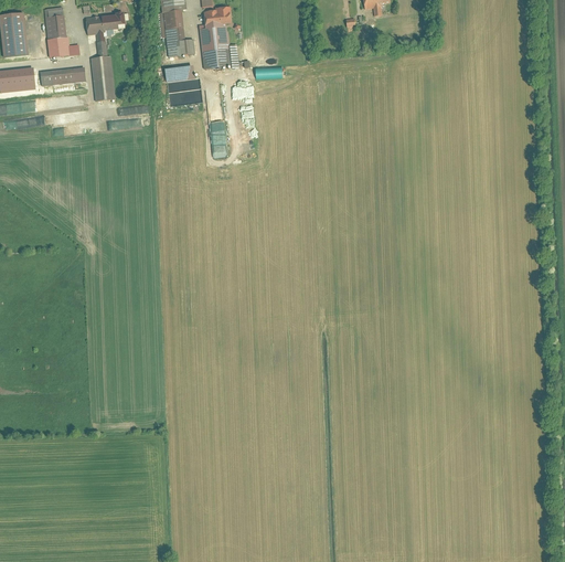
[(156,0),(158,13),(161,13),(166,57),(193,54),(192,41),(182,42),(179,10),(183,10),(181,0),(156,0)]
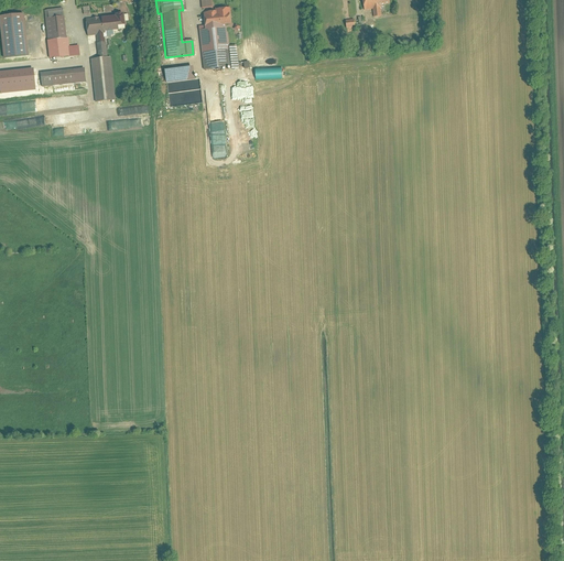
[(362,0),(364,4),(371,4),(372,15),(382,14),(382,4),(392,3),(392,0),(362,0)]
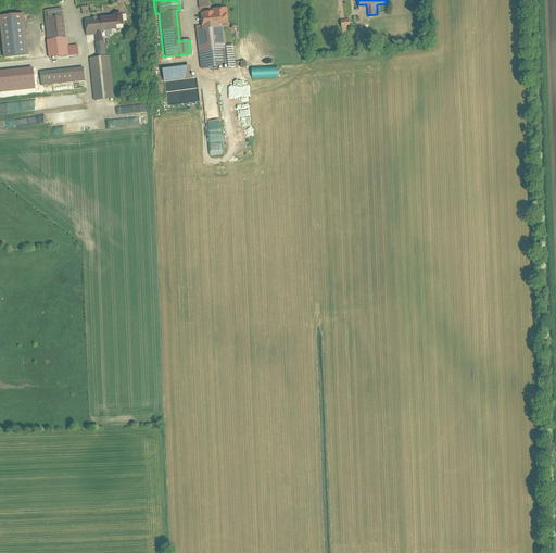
[(198,32),(202,67),(227,64),(225,36),(219,36),(218,23),(229,22),(227,7),(213,8),(213,15),(202,16),(203,30),(198,32)]
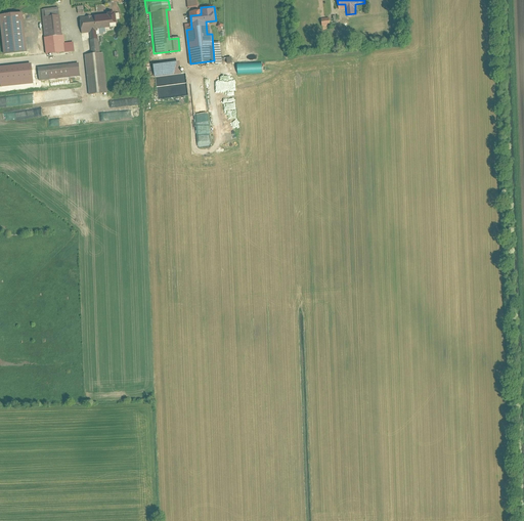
[(56,8),(39,10),(44,52),(75,48),(74,41),(60,43),(56,8)]
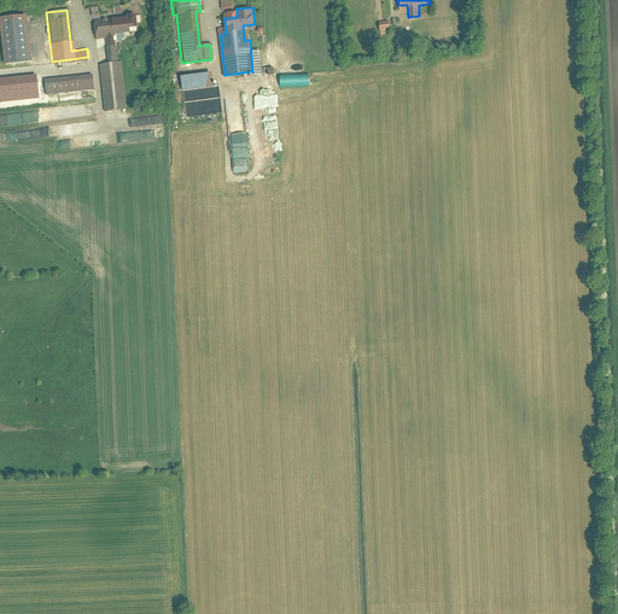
[(25,12),(0,15),(0,33),(3,62),(30,59),(25,12)]
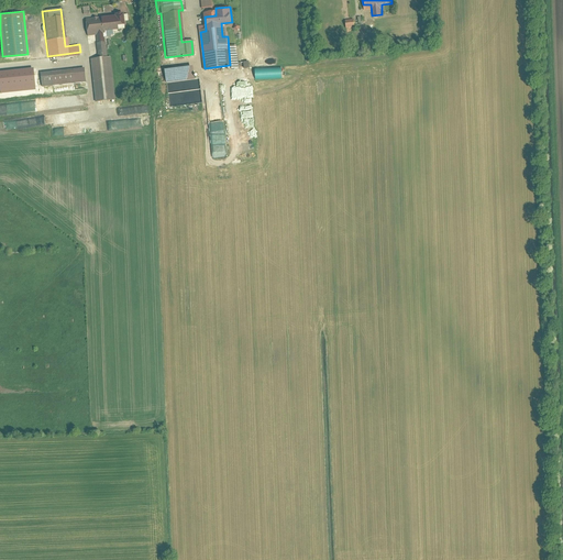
[(117,26),(114,14),(85,19),(86,32),(94,31),(97,56),(90,57),(96,99),(114,97),(109,58),(105,59),(101,29),(117,26)]
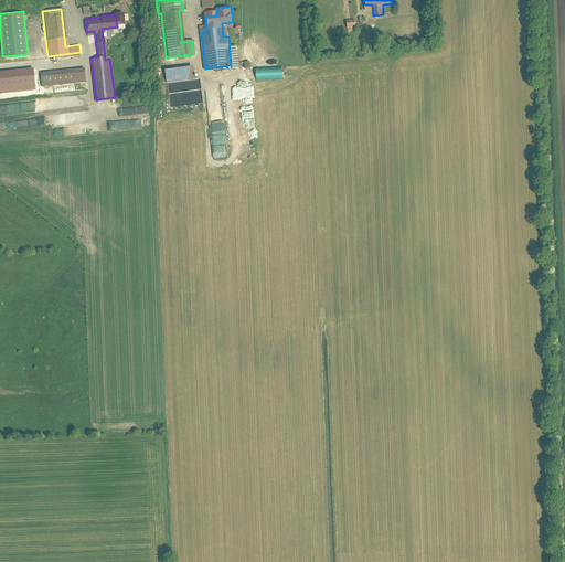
[(358,17),(348,17),(348,29),(358,29),(358,17)]
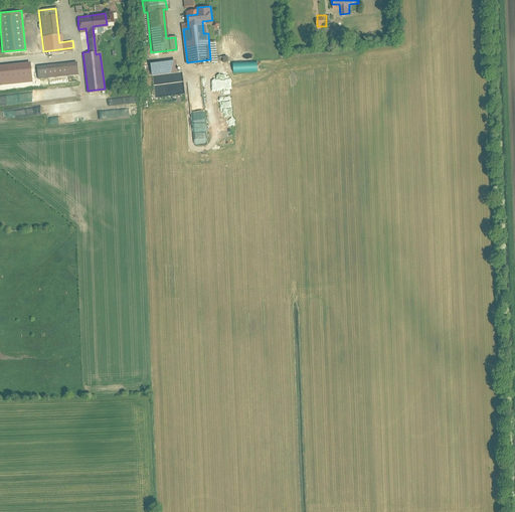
[(231,60),(232,70),(256,69),(256,58),(231,60)]
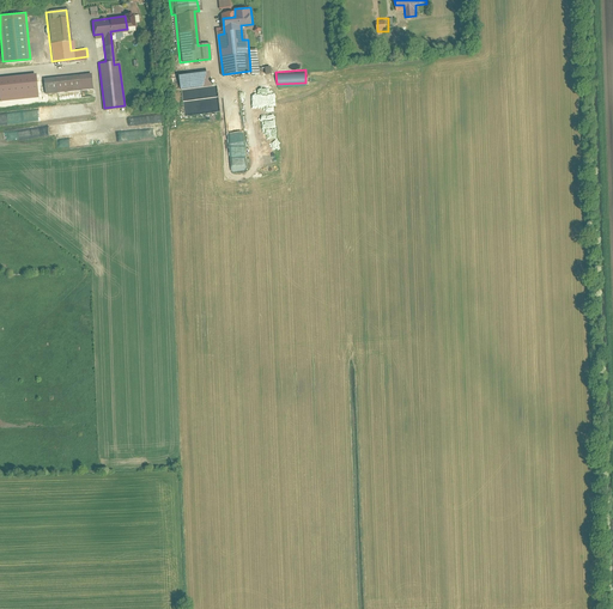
[(210,71),(177,74),(180,87),(211,84),(210,71)]
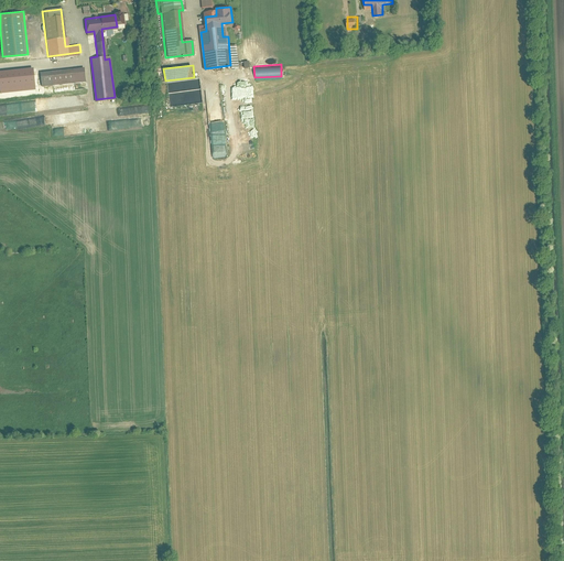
[(0,92),(35,88),(32,66),(0,69),(0,92)]
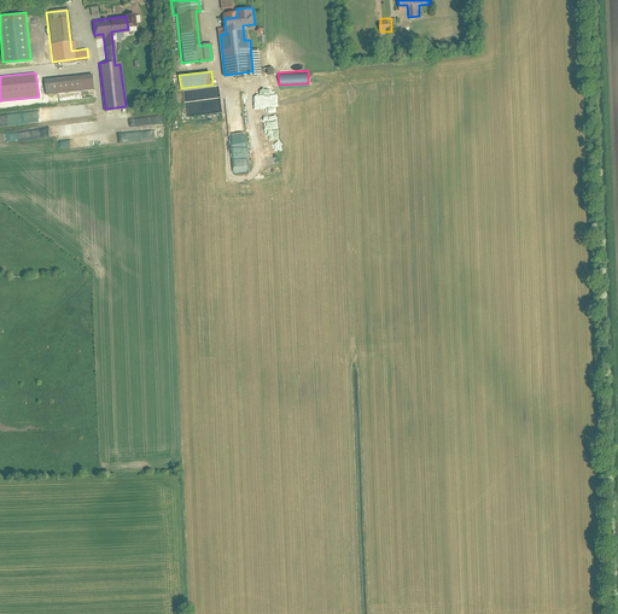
[(57,93),(79,89),(77,79),(56,82),(57,93)]
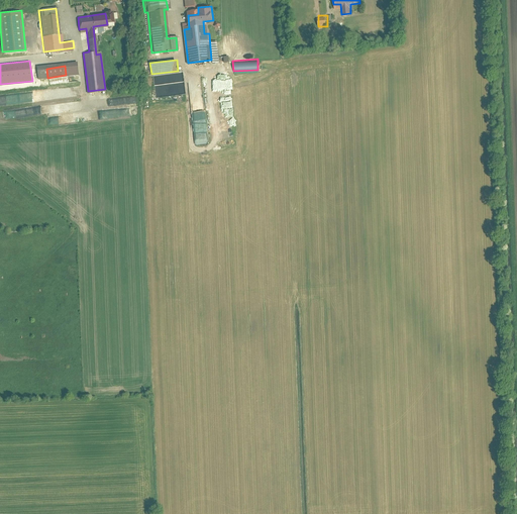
[(192,101),(193,111),(204,111),(204,100),(192,101)]
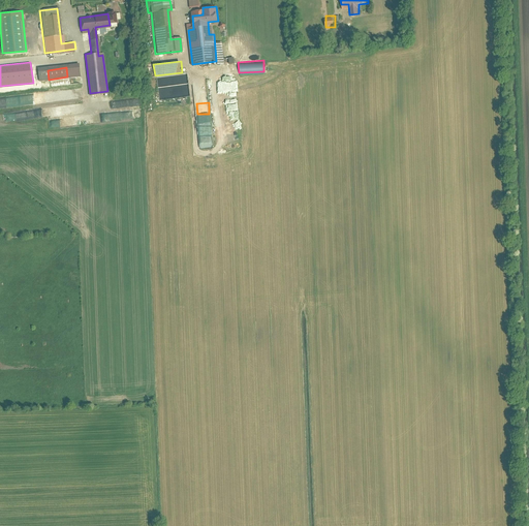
[(52,120),(53,126),(61,124),(60,118),(52,120)]
